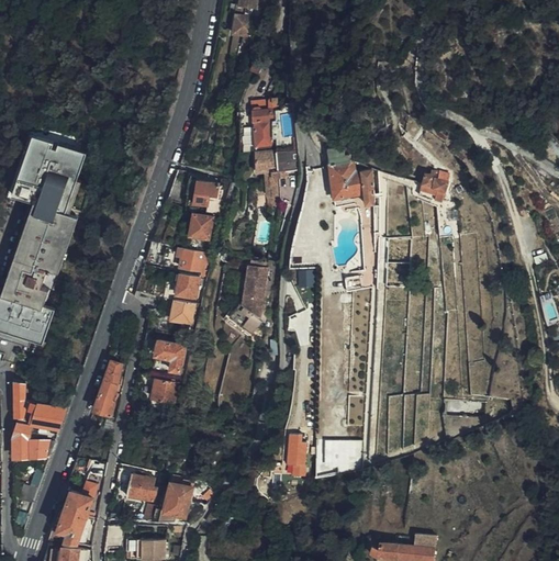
[(234,0),(234,3),(223,2),(219,31),(230,33),(239,34),(249,36),(256,0),(234,0)]
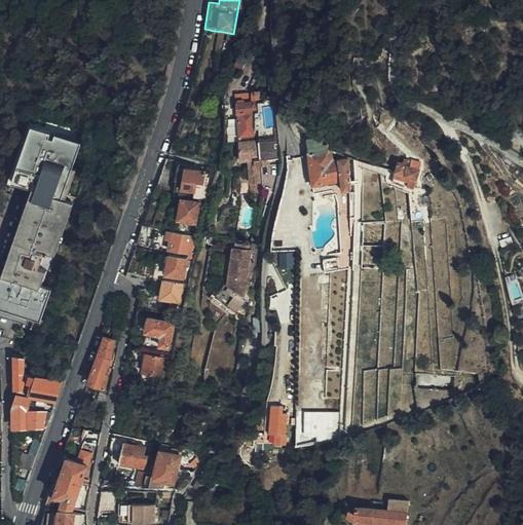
[(221,41),(224,32),(215,31),(211,49),(217,50),(219,41),(221,41)]
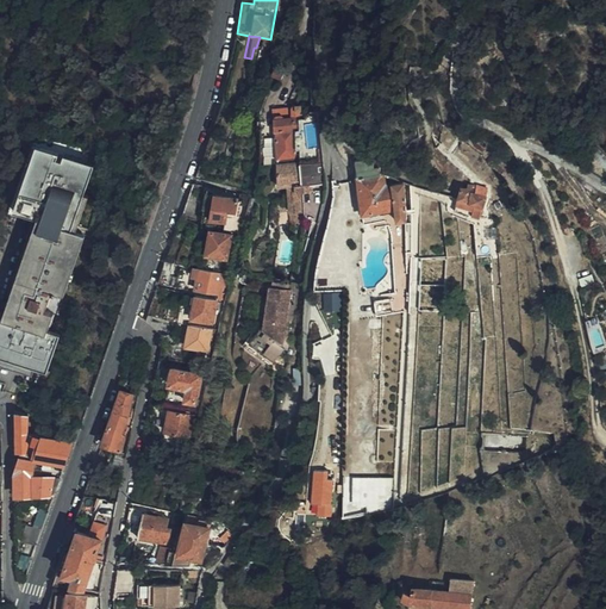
[(283,64),(283,62),(277,61),(274,78),(282,79),(286,66),(283,64)]
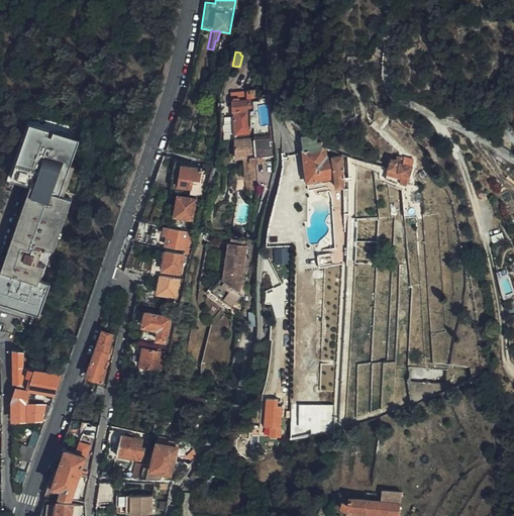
[(232,110),(233,137),(248,136),(247,109),(252,108),(251,89),(248,89),(245,92),(239,92),(238,98),(230,99),(230,110),(232,110)]
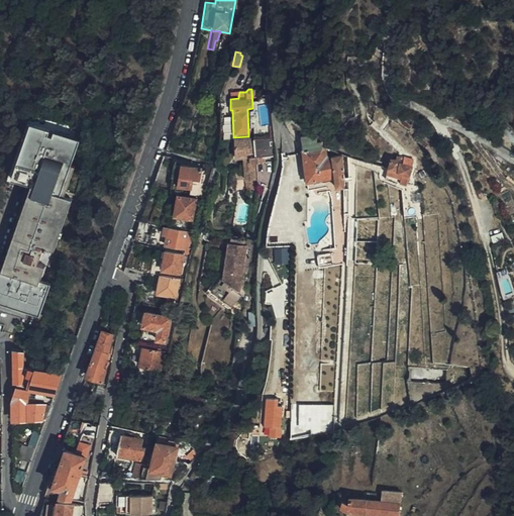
[(30,123),(18,157),(21,158),(33,124),(30,123)]
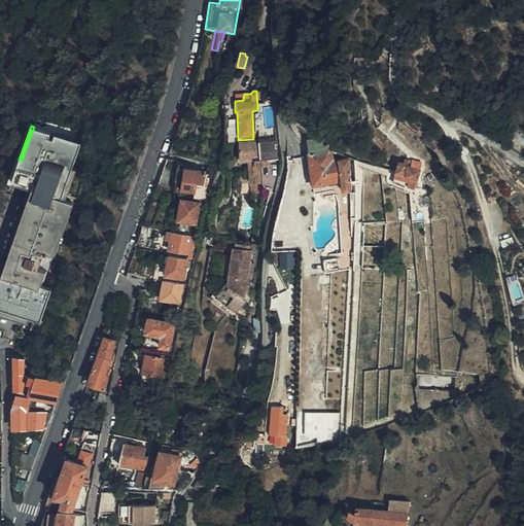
[(79,143),(34,127),(22,161),(19,160),(10,182),(34,190),(60,199),(79,143)]
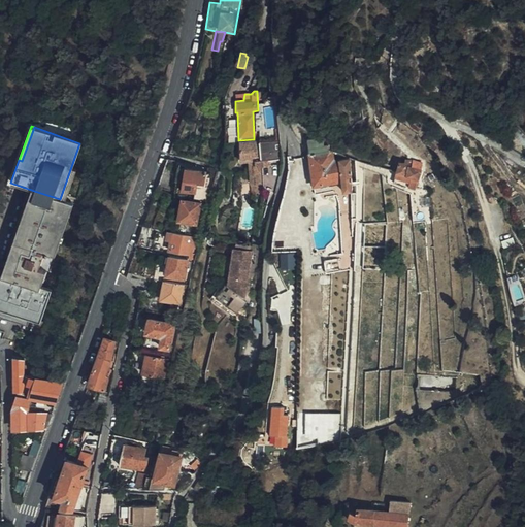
[(524,141),(515,130),(510,134),(520,146),(524,141)]
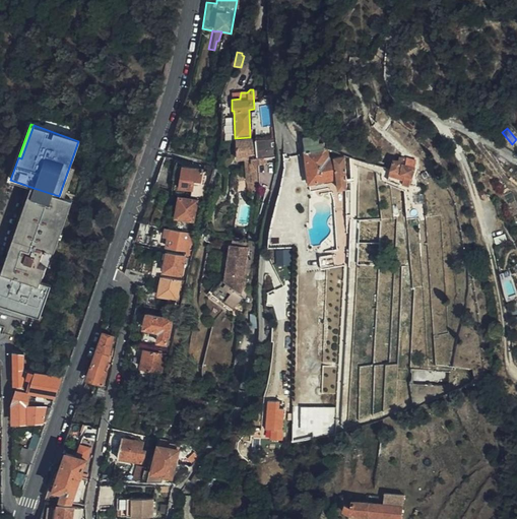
[(255,146),(255,137),(250,137),(235,138),(236,158),(255,157),(257,170),(265,168),(264,156),(265,155),(264,146),(255,146)]
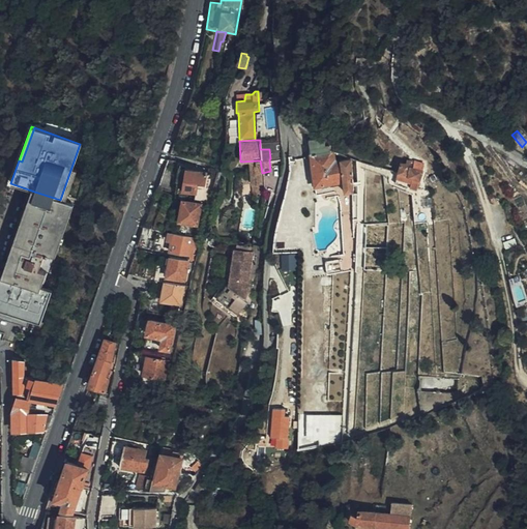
[(322,148),(322,142),(320,140),(308,141),(309,152),(308,152),(311,185),(341,183),(342,195),(352,193),(348,158),(338,159),(338,160),(333,160),(331,152),(327,152),(327,149),(327,148),(322,148)]
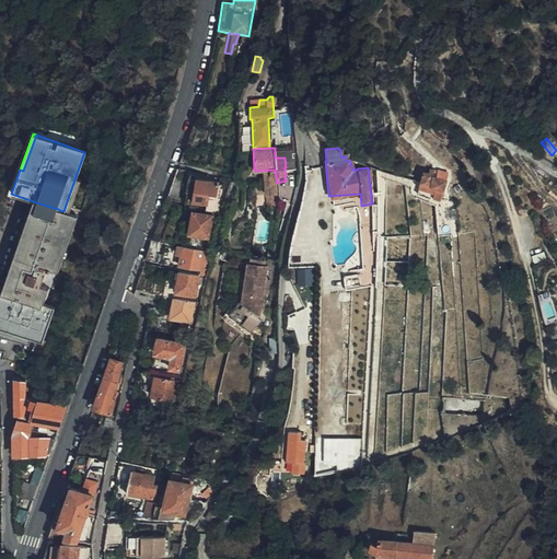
[(426,175),(420,173),(417,183),(415,189),(431,195),(430,198),(436,200),(443,181),(430,177),(433,170),(429,169),(426,175)]
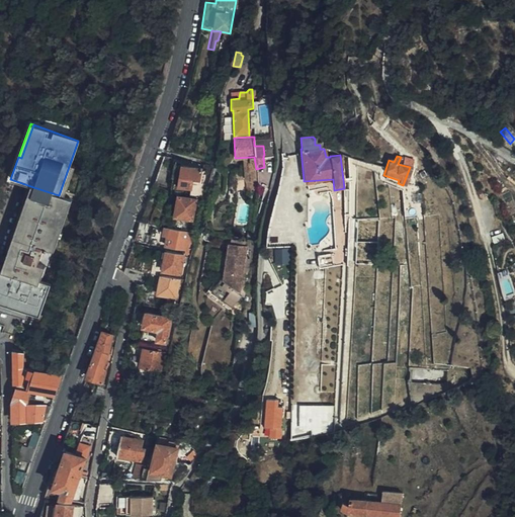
[(197,181),(199,168),(180,165),(176,186),(190,189),(191,180),(197,181)]
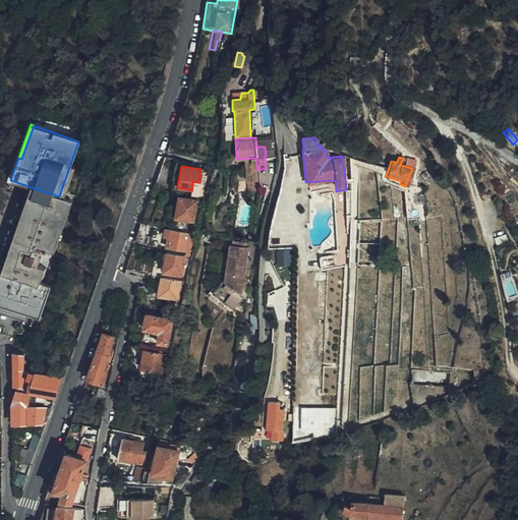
[(0,310),(25,320),(27,314),(40,320),(51,290),(41,287),(48,269),(44,268),(68,200),(59,196),(34,188),(3,273),(0,272),(0,310)]
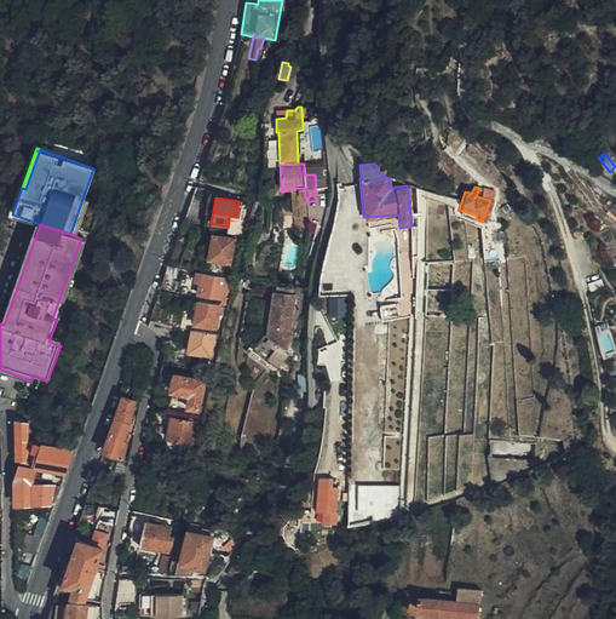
[(228,263),(232,240),(212,236),(207,259),(228,263)]
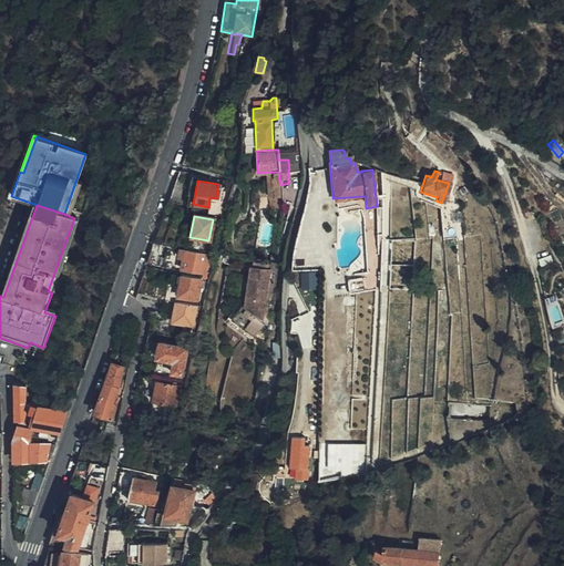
[(377,275),(377,230),(366,230),(367,275),(377,275)]
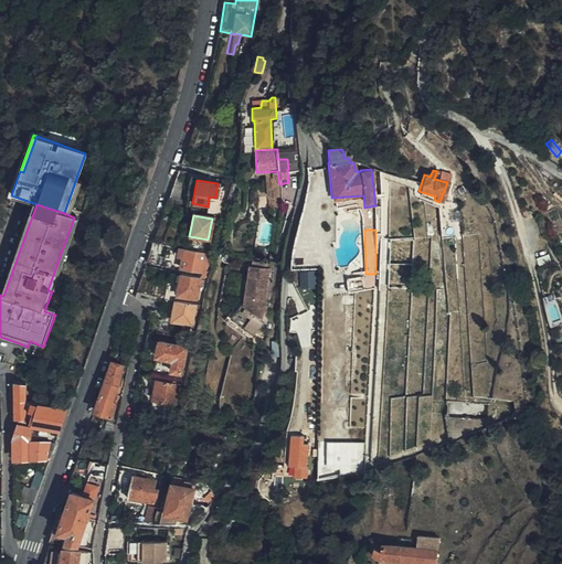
[(410,248),(410,237),(381,237),(380,248),(410,248)]
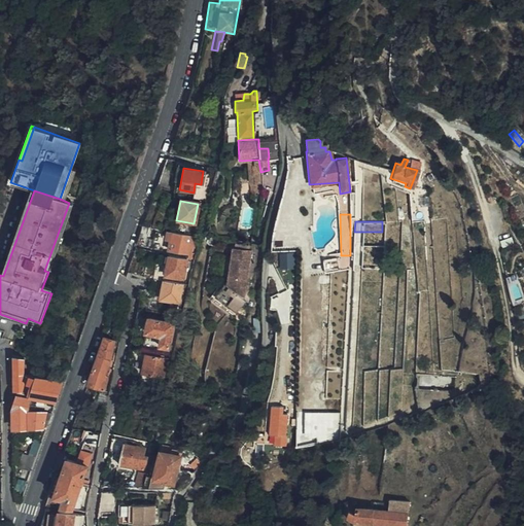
[(186,254),(189,237),(167,232),(165,239),(169,240),(167,250),(186,254)]
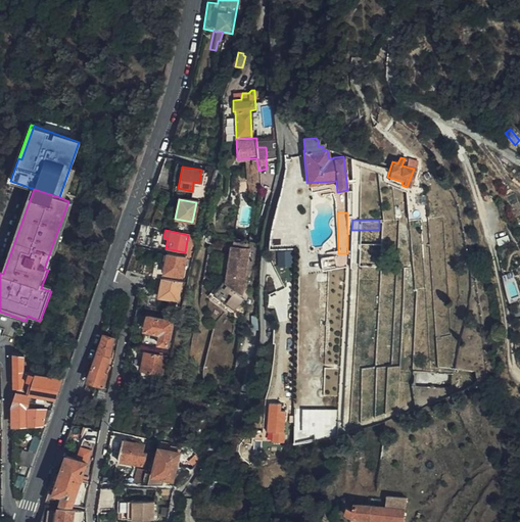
[(206,296),(229,314),(237,304),(240,304),(244,282),(244,278),(243,277),(241,275),(246,251),(230,248),(224,275),(223,275),(206,296)]
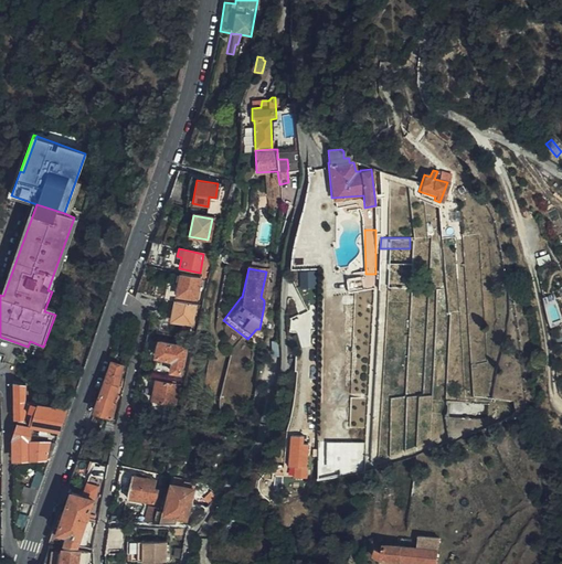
[(194,299),(199,278),(181,275),(177,296),(194,299)]
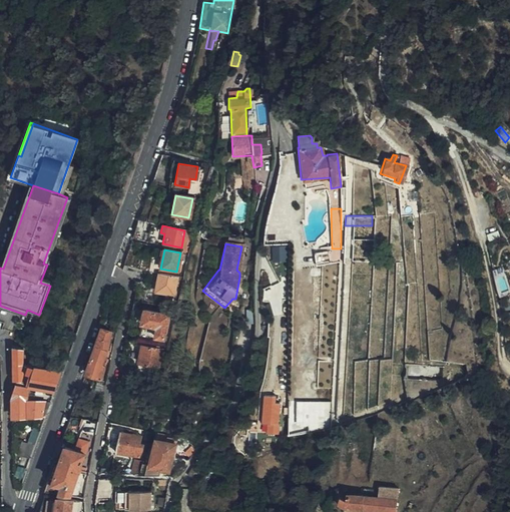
[(311,252),(312,266),(330,264),(329,250),(311,252)]
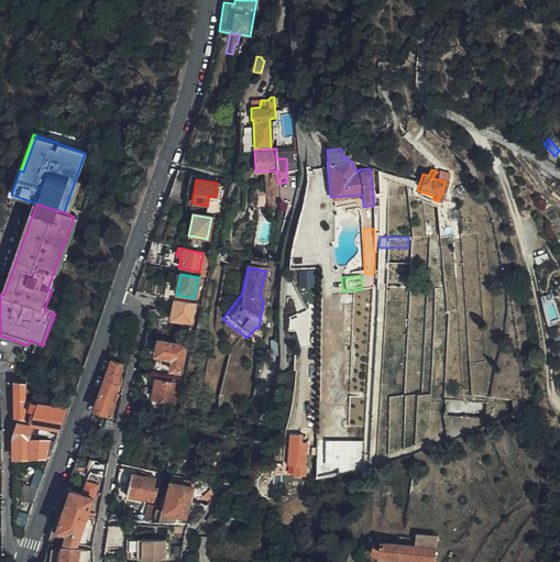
[(141,298),(139,302),(145,309),(153,309),(155,309),(156,301),(141,298)]
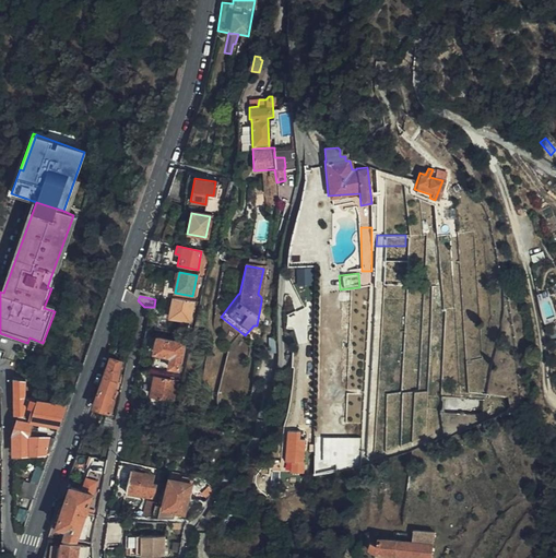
[(191,306),(191,301),(174,298),(169,318),(188,321),(191,306)]
